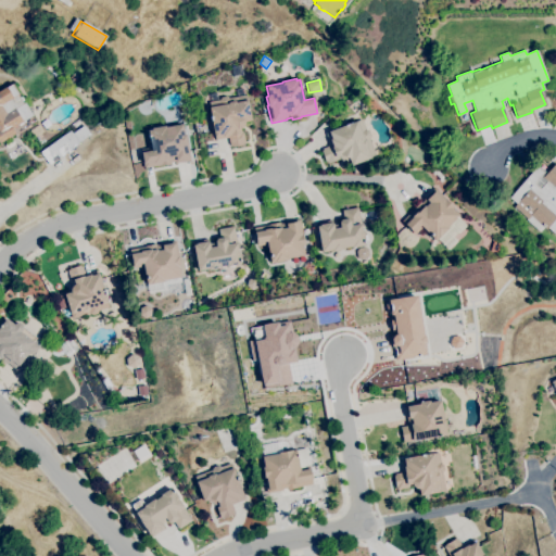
[(0,142),(0,90),(5,87),(7,87),(12,84),(19,93),(17,95),(20,97),(21,96),(23,100),(22,101),(23,103),(25,102),(33,115),(30,116),(34,122),(0,142)]
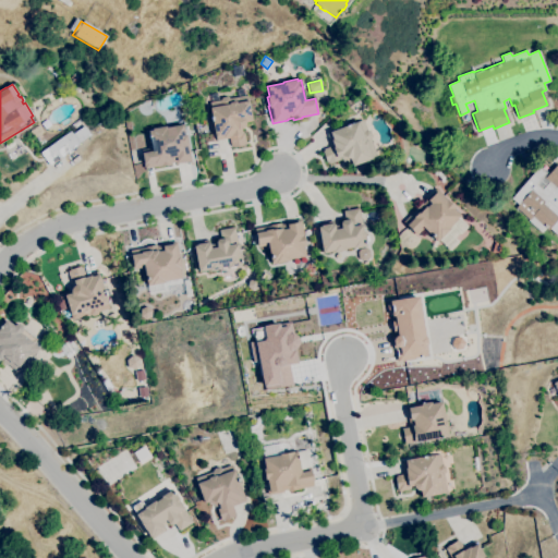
[(232,147),(232,146),(231,146),(229,137),(217,140),(216,136),(215,137),(209,107),(210,107),(209,102),(219,100),(221,97),(227,96),(229,98),(246,95),(247,100),(249,100),(252,120),(245,122),(245,123),(245,124),(244,125),(244,126),(243,128),(242,128),(242,129),(241,129),(241,133),(244,133),(246,144),(243,144),(244,145),(232,147)]
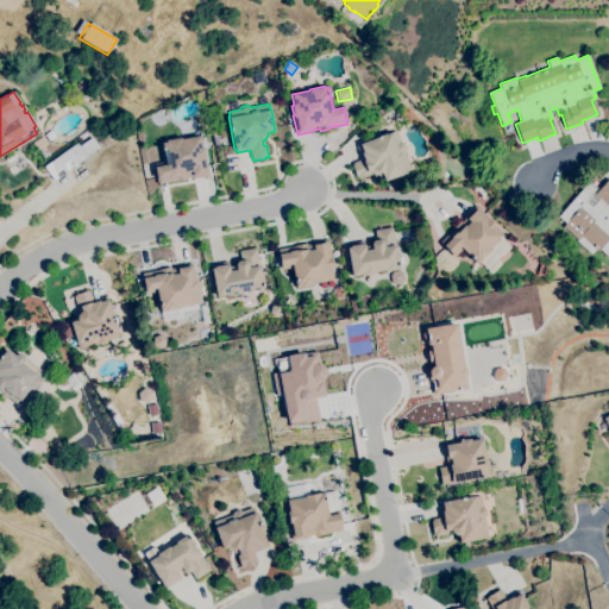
[(161,126),(155,125),(154,119),(156,114),(162,114),(165,120),(165,121),(161,126)]
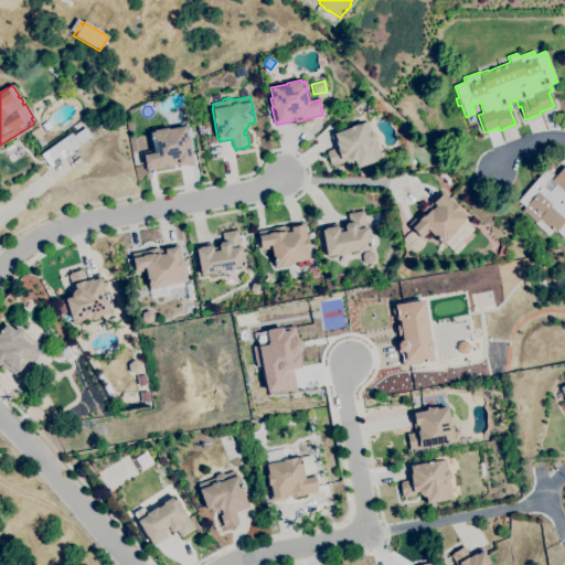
[(356,168),(355,164),(344,160),(343,159),(342,159),(343,162),(332,166),(331,163),(330,164),(327,153),(328,152),(327,151),(336,148),(331,135),(362,123),(368,120),(372,131),(375,132),(376,138),(375,140),(382,158),(356,168)]
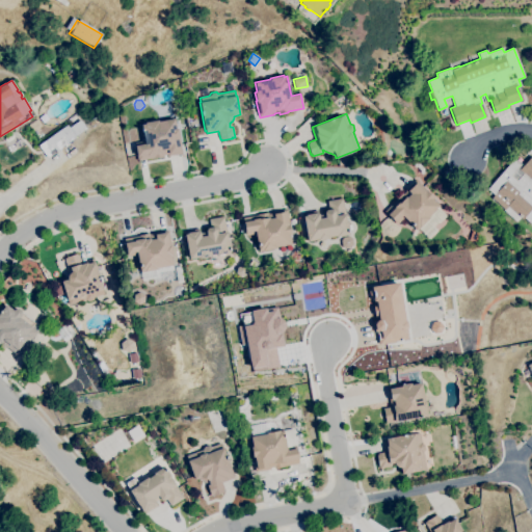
[(137,161),(136,154),(136,155),(134,147),(135,147),(135,143),(143,141),(142,137),(143,136),(141,125),(144,124),(144,123),(158,121),(158,122),(175,118),(176,128),(178,128),(180,138),(182,153),(167,156),(166,155),(165,155),(163,155),(163,157),(154,158),(153,158),(137,161)]
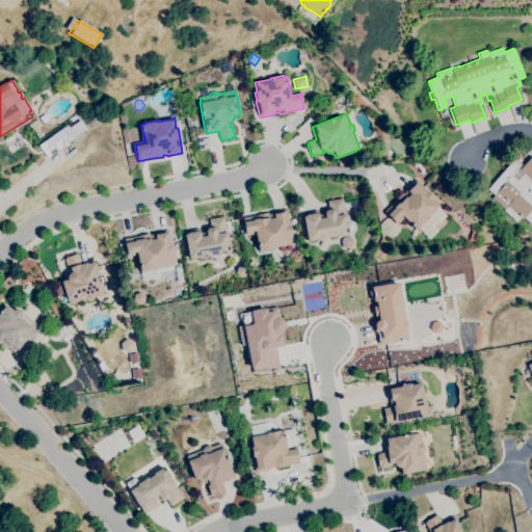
[(31,131),(28,125),(37,120),(42,125),(31,131)]
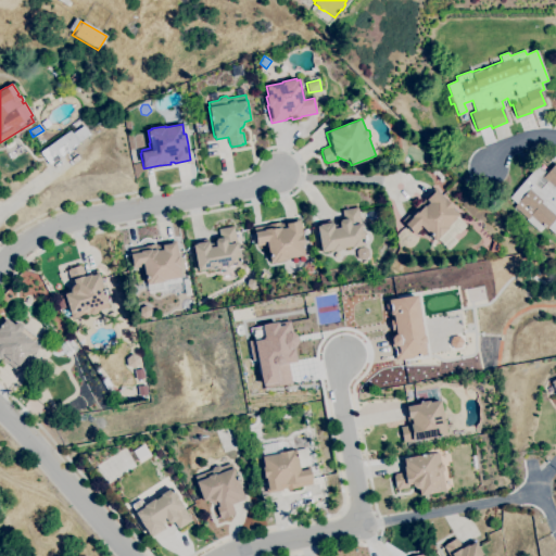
[(50,165),(40,152),(70,130),(72,134),(84,125),(90,135),(78,143),(79,143),(50,165)]
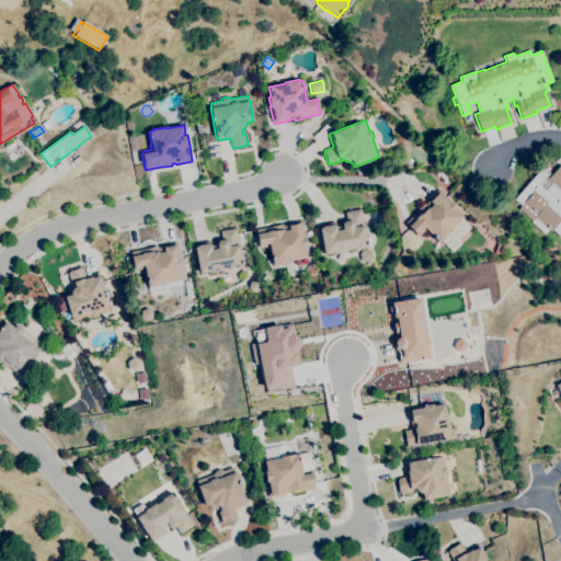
[(560,238),(559,236),(552,229),(551,231),(549,229),(545,233),(530,221),(531,220),(518,208),(521,205),(514,199),(541,168),(545,171),(546,169),(551,174),(560,164),(560,238)]
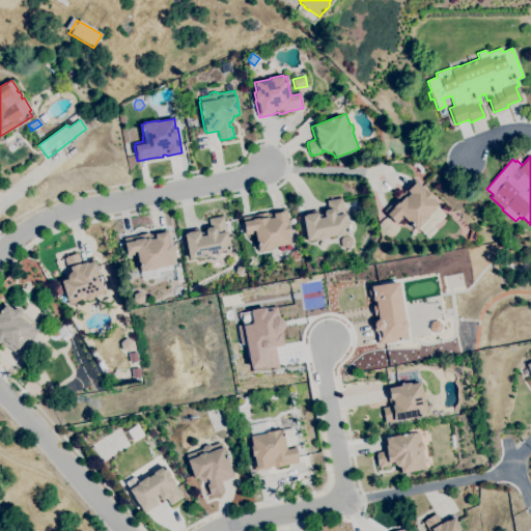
[(428,239),(417,227),(415,229),(402,217),(396,224),(384,211),(394,200),(401,192),(402,193),(404,191),(404,190),(415,179),(425,190),(432,197),(431,198),(439,205),(437,206),(445,216),(439,222),(438,221),(432,226),(437,229),(428,239)]
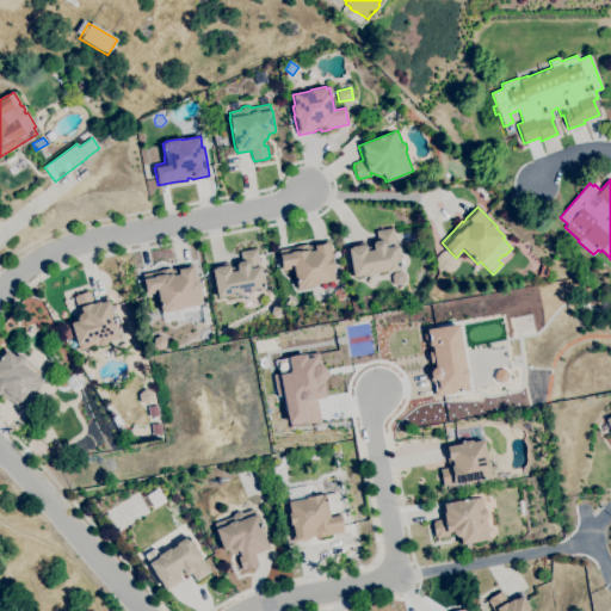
[(353,277),(347,245),(365,241),(365,247),(372,246),(372,244),(375,241),(377,240),(376,230),(393,228),(401,270),(387,272),(387,271),(378,272),(378,273),(365,276),(364,275),(353,277)]
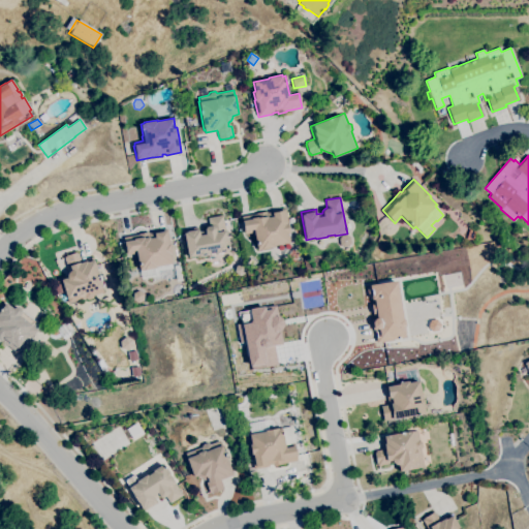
[(257,250),(254,232),(245,234),(241,216),(256,214),(256,213),(267,211),(267,213),(270,212),(270,211),(285,208),(287,222),(289,232),(287,232),(289,243),(274,246),(274,247),(257,250)]
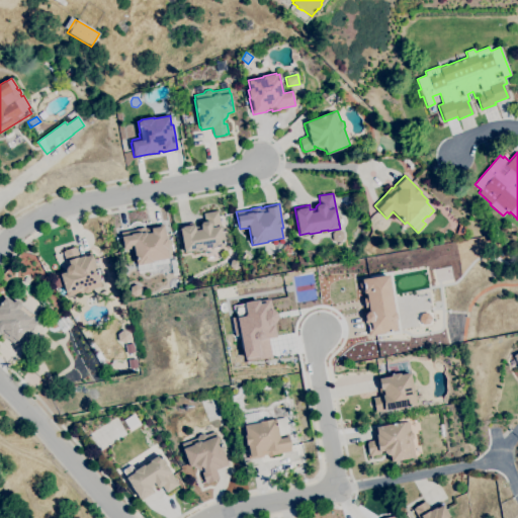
[(184,252),(179,225),(194,223),(195,227),(200,226),(200,225),(201,222),(204,222),(203,213),(218,210),(224,246),(212,248),(212,247),(204,248),(205,250),(194,252),(193,250),(184,252)]
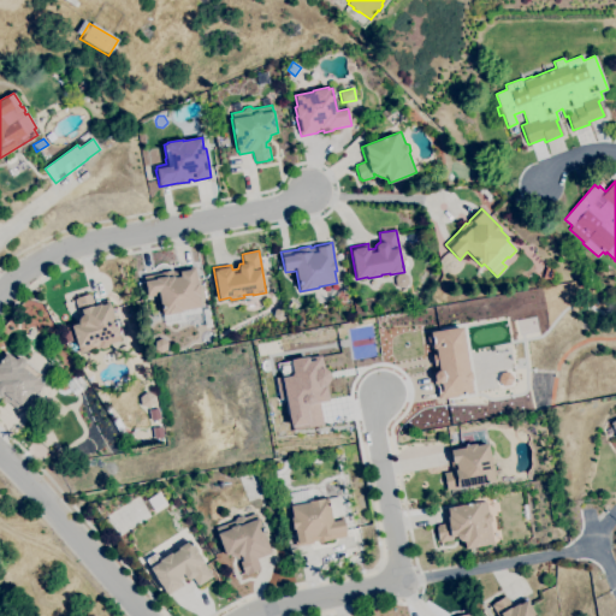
[(165,325),(163,314),(159,295),(147,297),(143,277),(161,273),(161,272),(173,270),(173,271),(177,271),(177,270),(195,266),(200,295),(199,296),(200,307),(201,312),(183,315),(184,321),(165,325)]
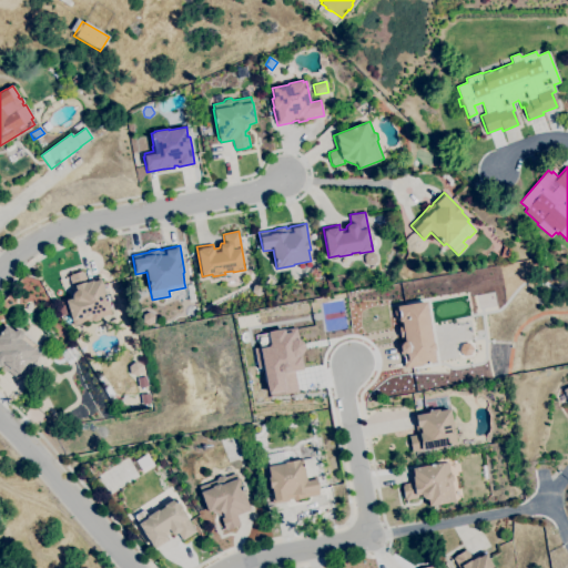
[(508,259),(500,256),(504,246),(511,249),(508,259)]
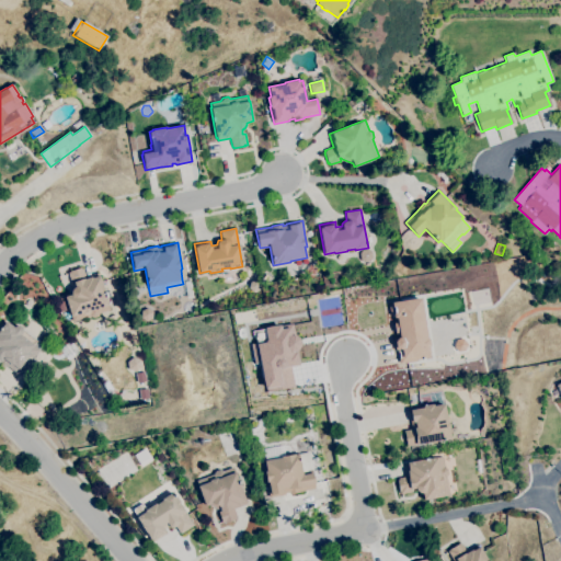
[(72,321),(65,297),(71,295),(71,294),(71,293),(71,292),(71,290),(72,289),(73,288),(73,287),(75,287),(73,283),(71,284),(68,272),(70,272),(69,271),(81,267),(81,268),(82,268),(86,276),(98,273),(99,276),(100,276),(109,305),(107,305),(110,310),(99,313),(98,316),(92,318),(90,316),(72,321)]
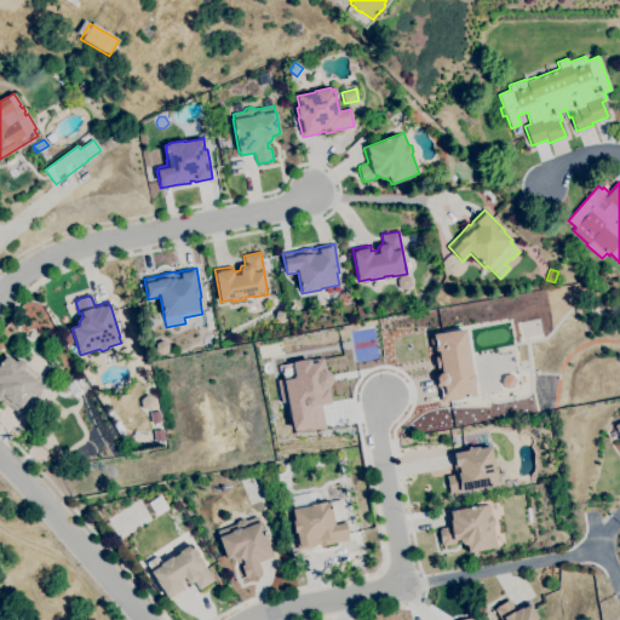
[(207,329),(204,311),(210,310),(213,329),(207,329)]
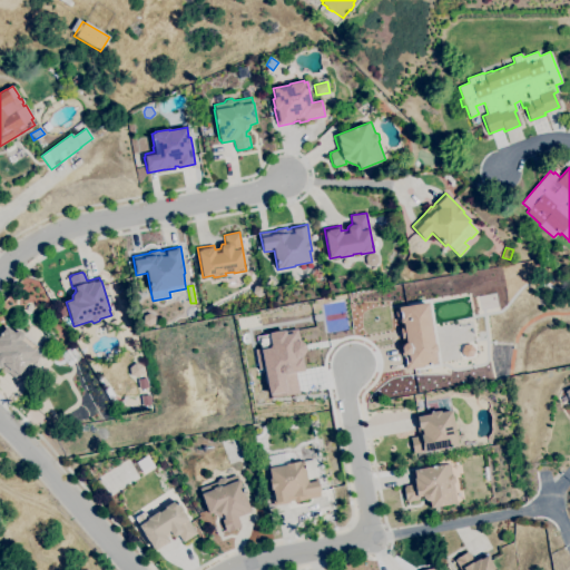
[(404,369),(436,363),(426,302),(394,307),(404,369)]
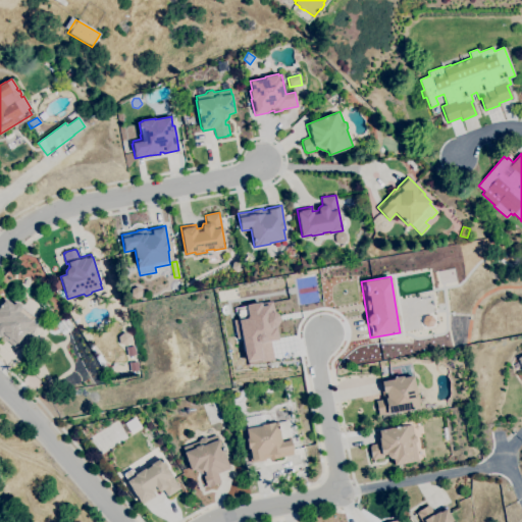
[(9,338),(0,330),(0,306),(3,303),(0,301),(19,277),(30,284),(28,286),(42,298),(34,309),(31,306),(21,316),(22,317),(21,319),(23,320),(9,338)]
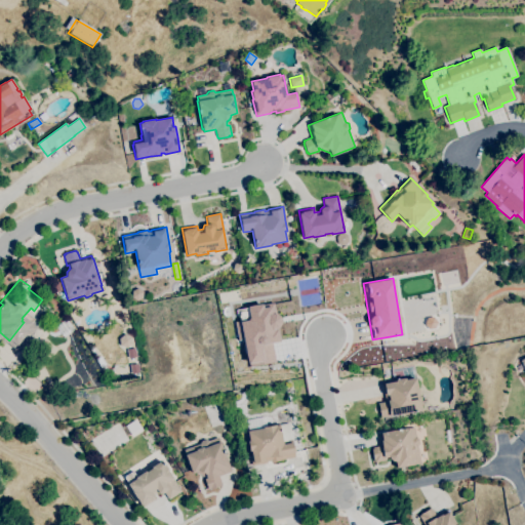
[(55,289),(53,282),(59,281),(62,287),(55,289)]
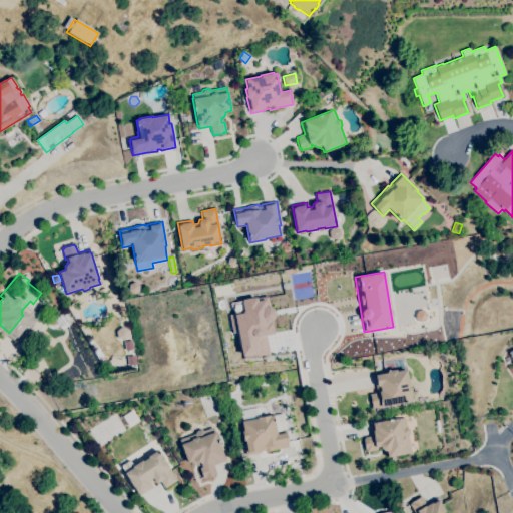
[(133,294),(128,290),(129,285),(134,282),(139,285),(139,291),(133,294)]
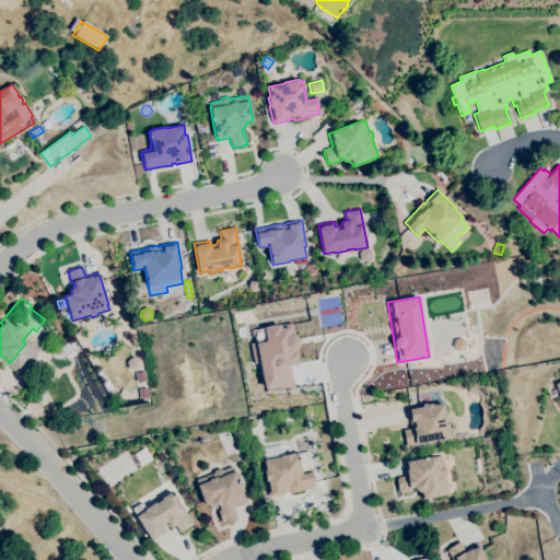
[(263,326),(265,341),(249,343),(252,363),(259,362),(263,391),(292,387),(290,365),(298,364),(293,323),(263,326)]
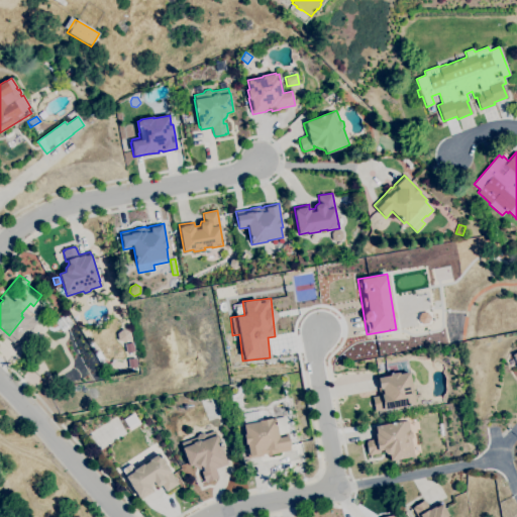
[(125,342),(118,340),(117,333),(122,329),(129,331),(130,338),(125,342)]
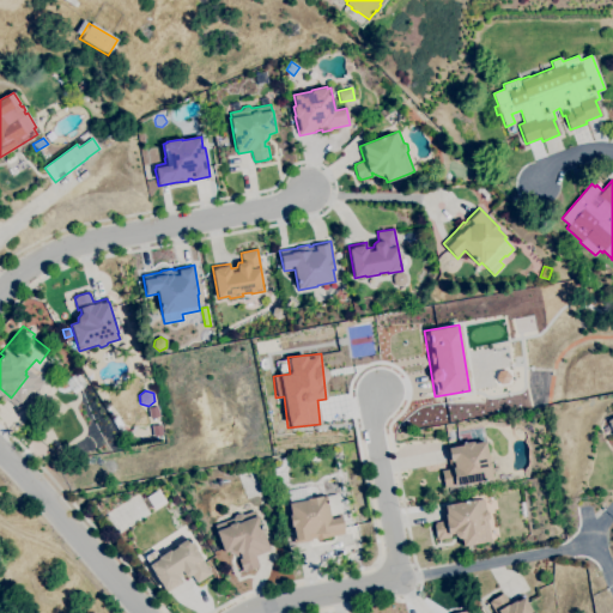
[(19,430),(4,417),(17,399),(34,412),(19,430)]
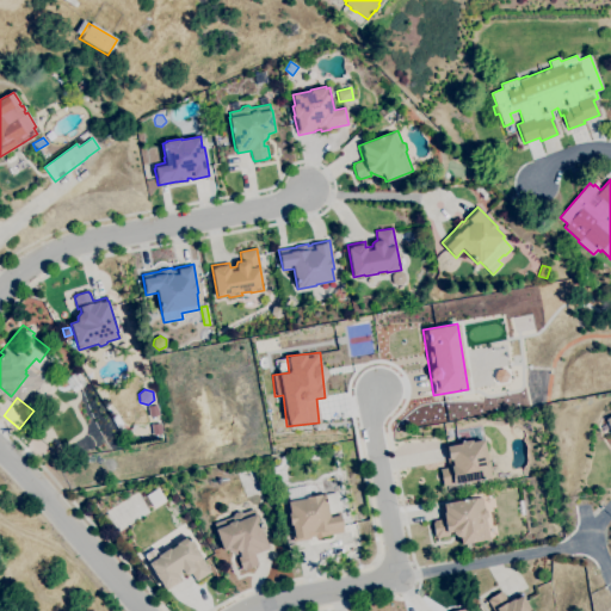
[(443,486),(439,469),(449,467),(448,462),(448,463),(444,445),(471,439),(471,442),(483,439),(487,461),(488,461),(491,470),(489,470),(491,477),(443,486)]
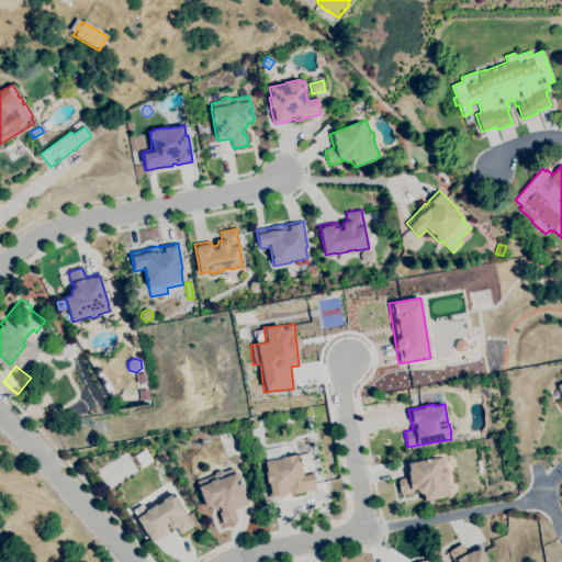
[(269,498),(266,481),(267,481),(265,472),(267,472),(265,461),(266,461),(263,450),(283,446),(285,457),(295,454),(295,456),(310,452),(313,473),(316,490),(306,491),(306,492),(290,495),(290,493),(285,494),(285,495),(269,498)]
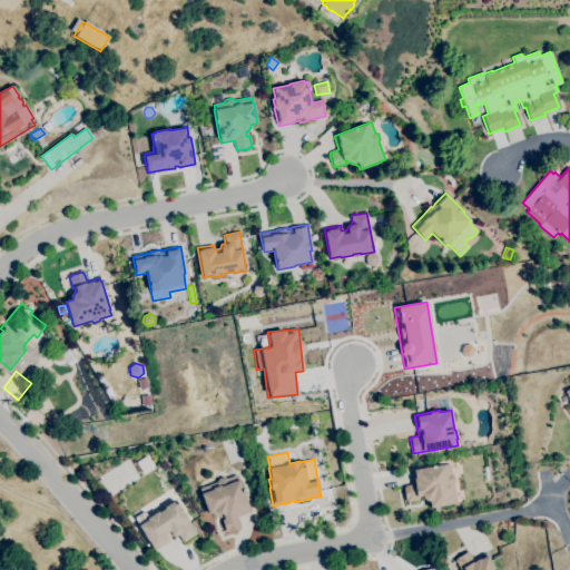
[(430,508),(429,501),(428,501),(426,501),(425,500),(424,500),(424,499),(423,498),(422,497),(418,497),(419,500),(406,502),(406,500),(405,500),(403,488),(404,487),(404,485),(413,484),(411,471),(413,471),(413,470),(444,464),(444,465),(450,464),(452,475),(454,477),(454,482),(453,484),(457,503),(430,508)]
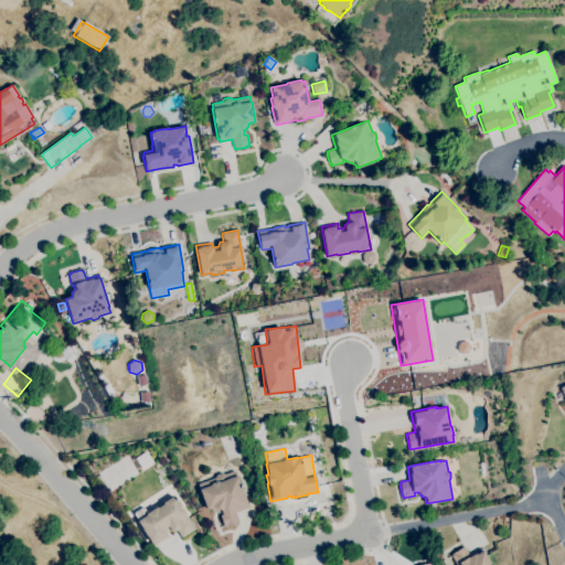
[(224,526),(220,514),(220,513),(211,509),(206,510),(198,484),(215,478),(216,475),(221,472),(224,475),(234,470),(236,476),(237,476),(247,504),(248,508),(235,512),(238,521),(237,521),(237,523),(226,526),(224,526)]
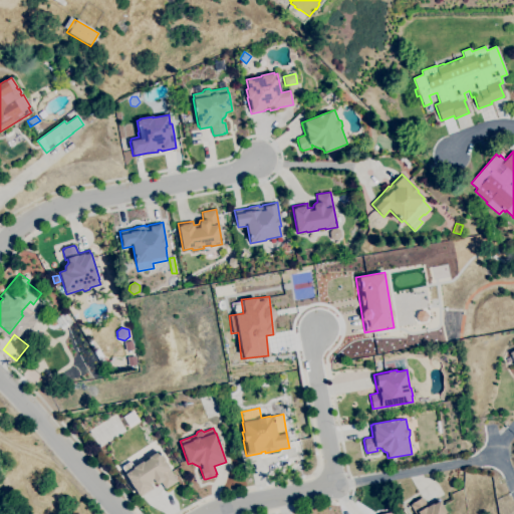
[(140,496),(134,488),(130,482),(130,481),(124,474),(133,469),(133,468),(143,461),(143,462),(149,458),(148,458),(158,451),(178,481),(165,489),(161,482),(158,484),(156,483),(155,482),(150,485),(152,488),(140,496)]
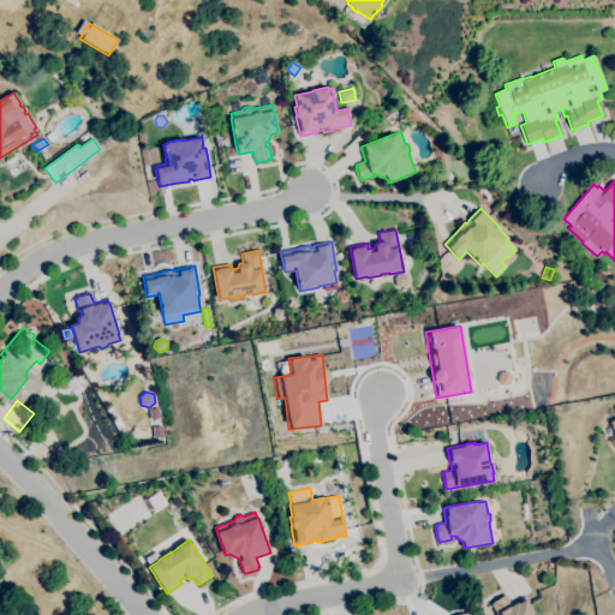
[(496,614),(490,604),(493,603),(493,602),(503,596),(505,597),(506,596),(511,603),(523,596),(525,599),(535,614),(496,614)]
